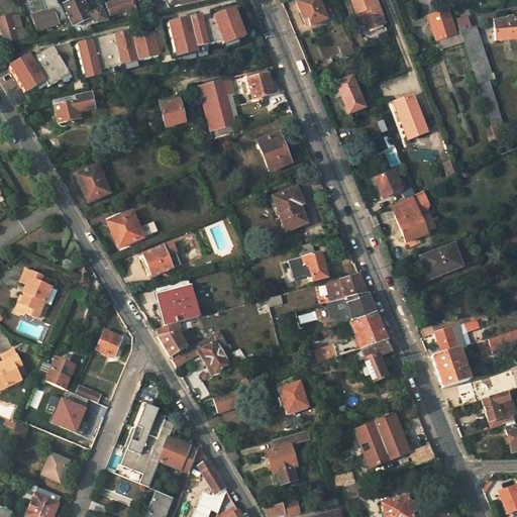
[(67,18),(58,0),(42,0),(47,11),(32,17),(37,32),(58,24),(57,22),(67,18)]
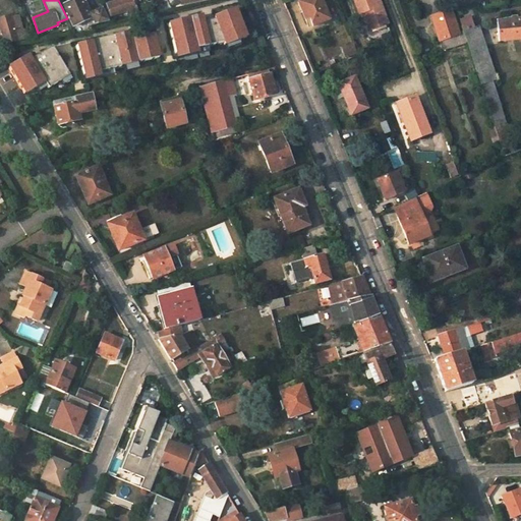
[(103,10),(102,8),(90,13),(82,0),(74,0),(63,5),(73,26),(87,20),(90,26),(109,22),(107,17),(103,10)]
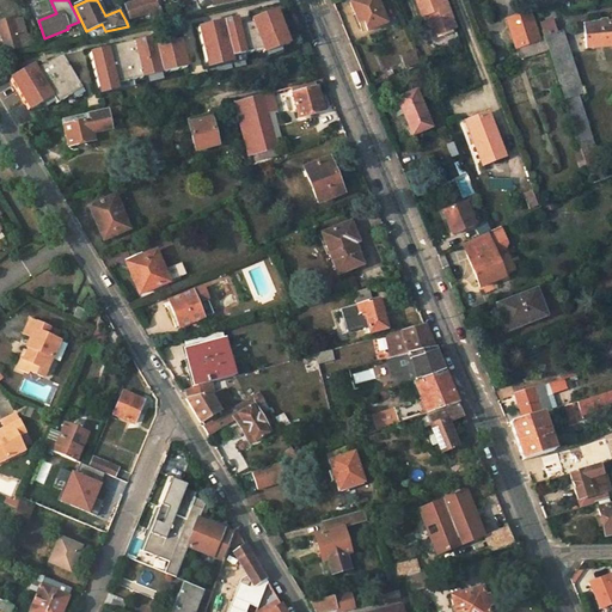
[(164,18),(159,6),(157,7),(152,0),(133,0),(134,2),(126,5),(127,10),(121,12),(126,20),(146,14),(147,19),(153,17),(154,20),(164,18)]
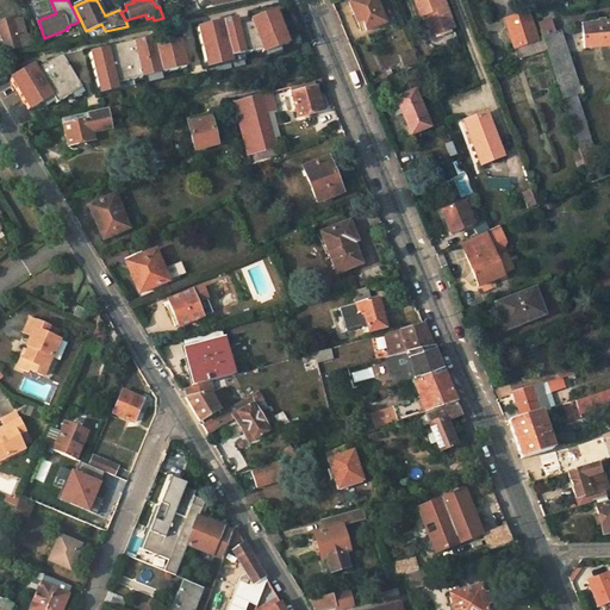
[(200,11),(194,0),(188,0),(194,12),(200,11)]
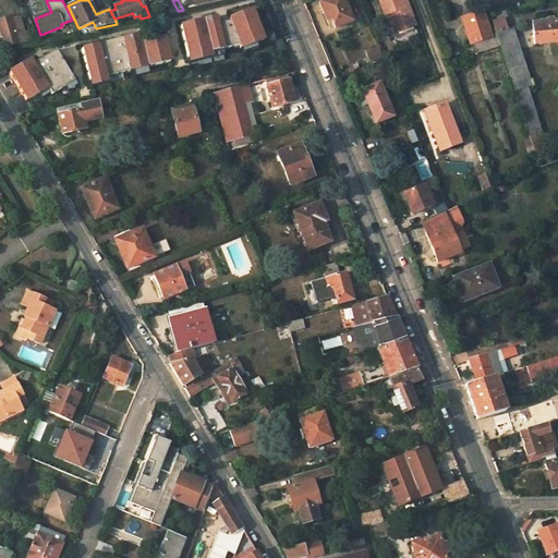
[(352,21),(342,0),(323,0),(319,2),(327,22),(331,20),(335,28),(352,21)]
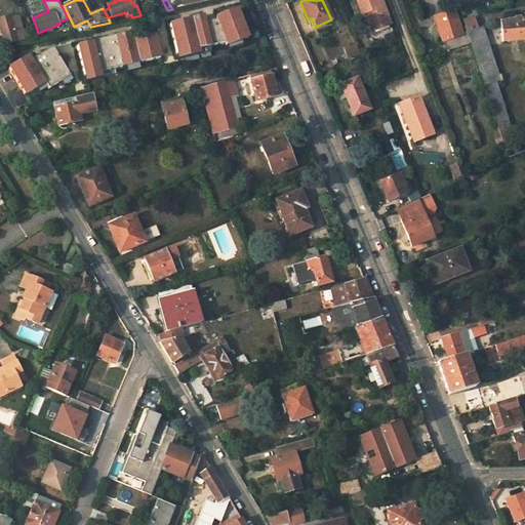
[(372,30),(390,24),(382,4),(380,5),(377,0),(357,0),(362,14),(365,13),(372,30)]
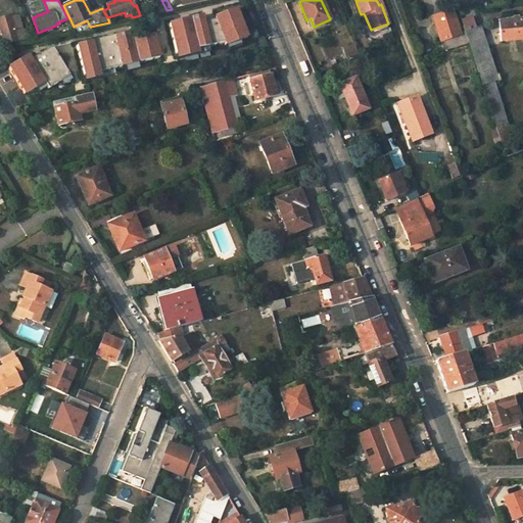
[(247,38),(236,9),(214,17),(216,20),(204,24),(202,16),(169,25),(176,55),(208,47),(224,43),(226,47),(247,38)]
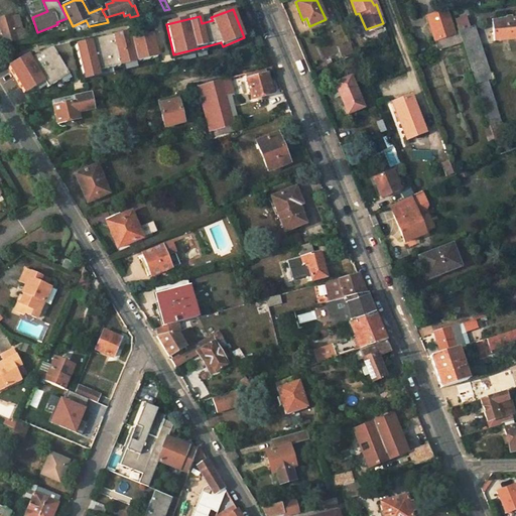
[(446,10),(426,17),(434,40),(435,40),(438,48),(462,41),(459,31),(454,33),(446,10)]
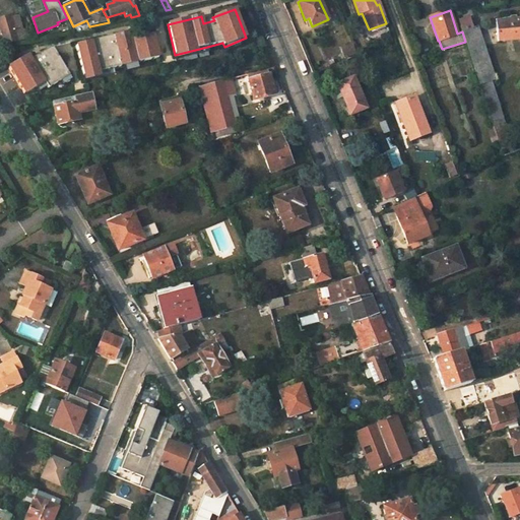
[(486,67),(473,27),(469,16),(458,19),(462,31),(465,42),(474,70),(486,67)]
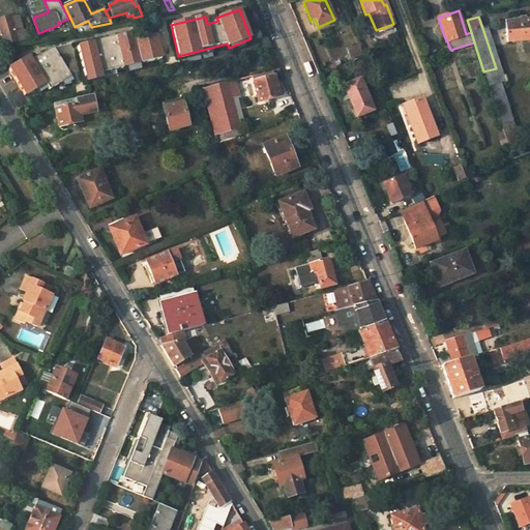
[(24,41),(24,40),(19,19),(12,20),(12,18),(0,20),(3,33),(5,41),(5,45),(24,41)]
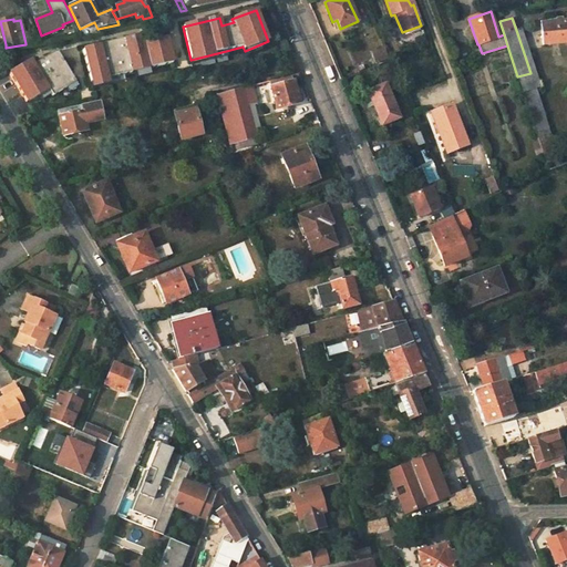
[(566,42),(566,21),(540,24),(543,44),(566,42)]
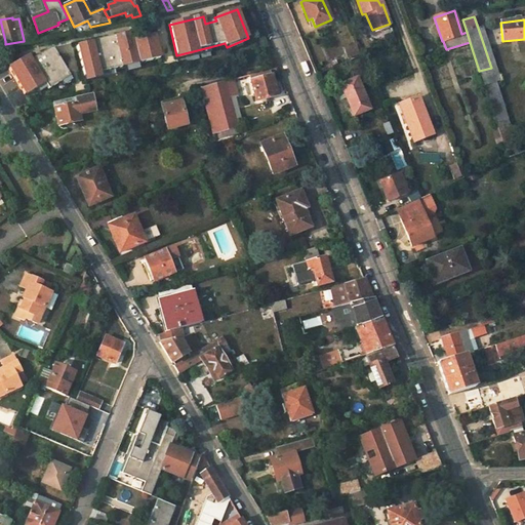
[(114,70),(161,58),(155,35),(132,40),(130,33),(76,46),(83,77),(101,73),(114,70)]
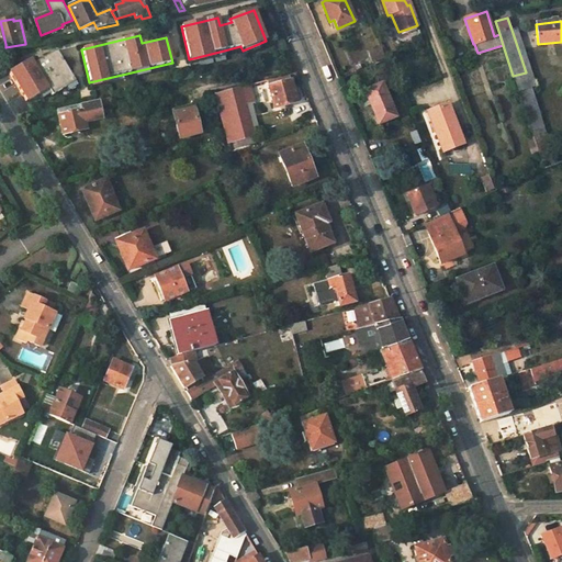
[(190,65),(225,56),(224,51),(189,59),(190,65)]
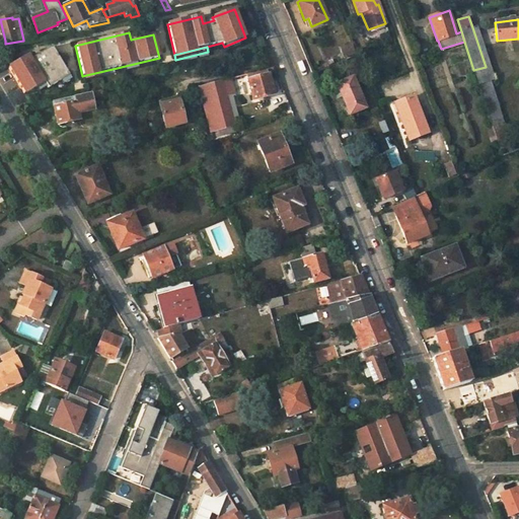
[(355,47),(345,51),(349,59),(358,55),(355,47)]
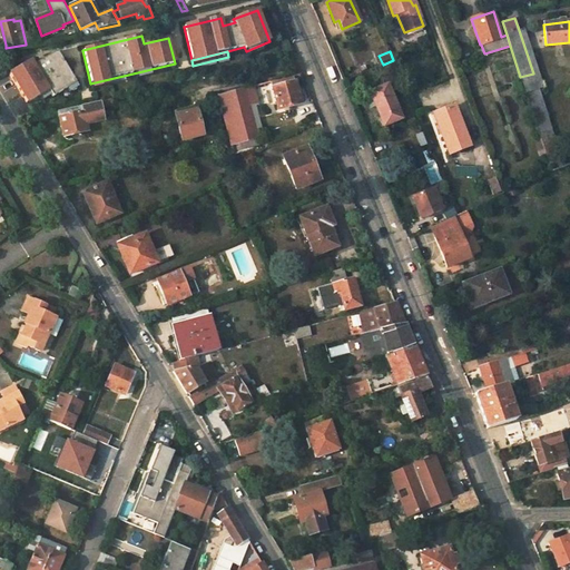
[(76,84),(57,52),(33,66),(30,61),(9,75),(27,105),(49,91),(52,98),(76,84)]
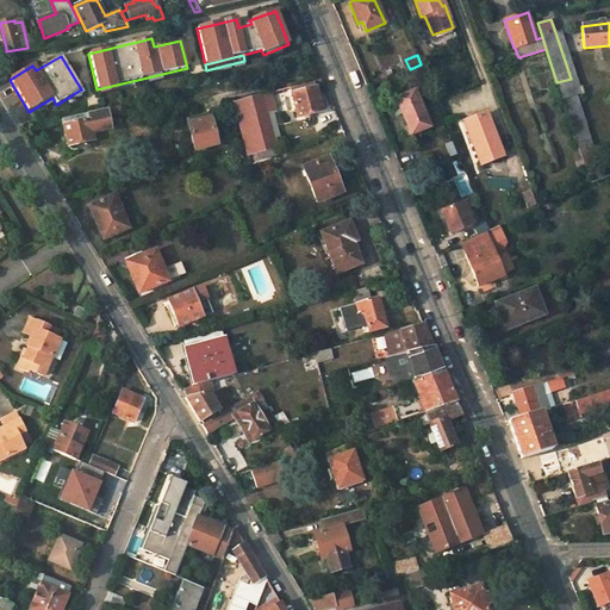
[(134,87),(132,81),(117,85),(97,89),(99,95),(134,87)]
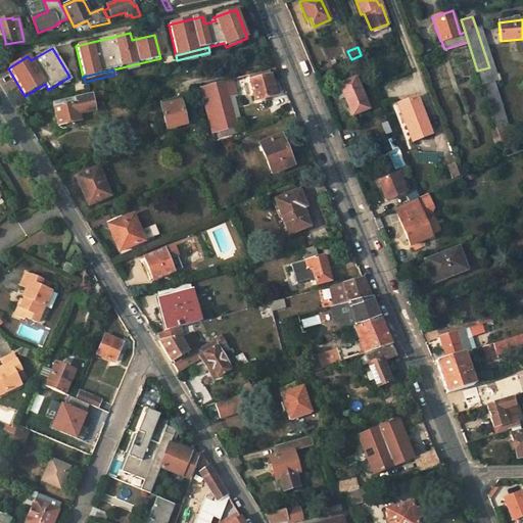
[(275,95),(269,69),(248,75),(255,100),(275,95)]
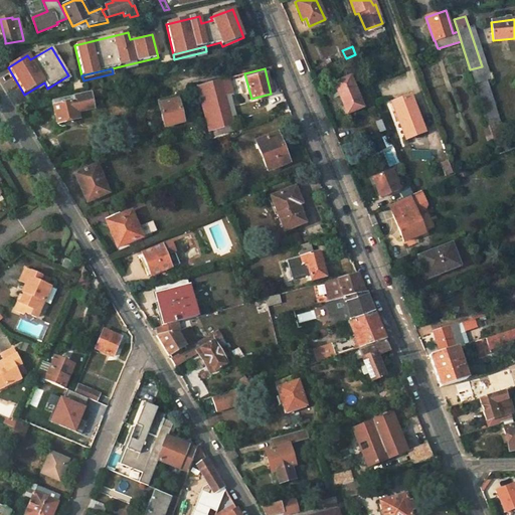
[(363,106),(350,74),(333,81),(346,113),(363,106)]
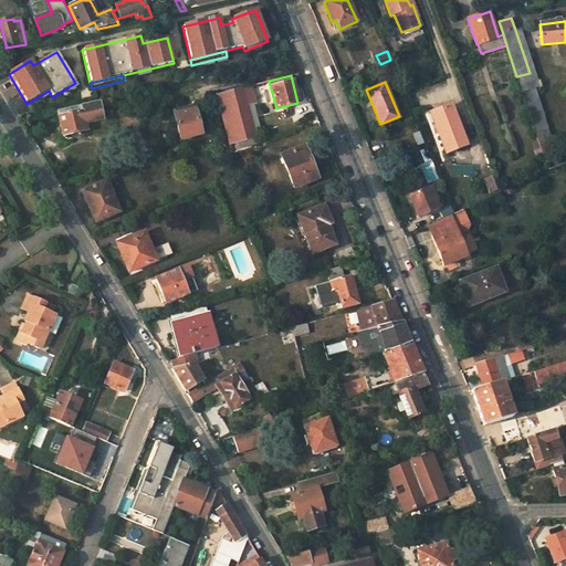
[(254,88),(254,85),(218,94),(229,143),(254,137),(245,104),(255,102),(252,88),(254,88)]
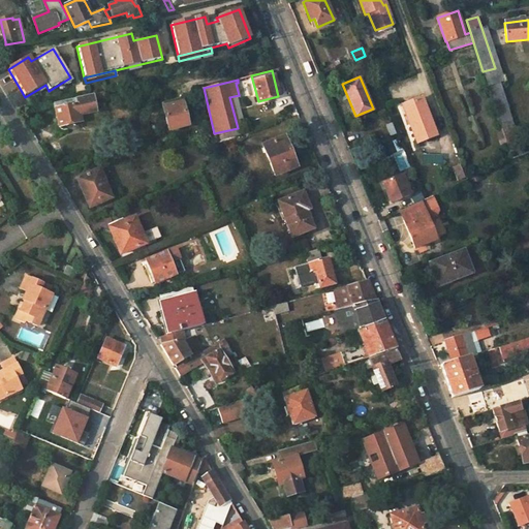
[(487,85),(505,143),(518,139),(498,82),(487,85)]
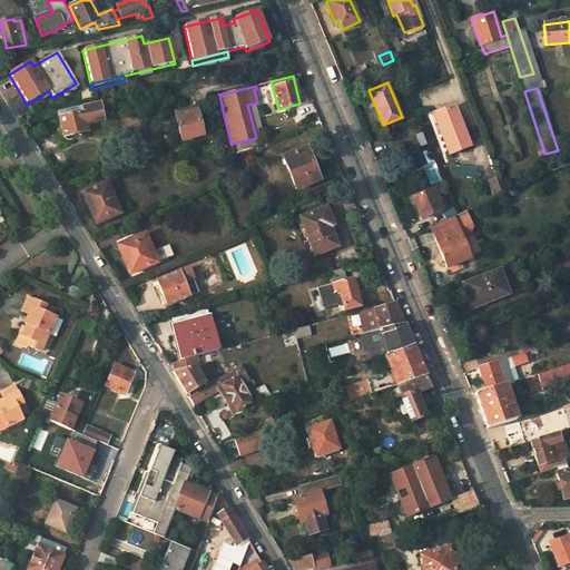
[(101,107),(112,104),(111,99),(57,112),(58,118),(59,118),(64,137),(65,136),(66,138),(71,139),(78,138),(82,135),(82,133),(88,131),(86,126),(97,123),(97,121),(95,116),(102,114),(101,107)]
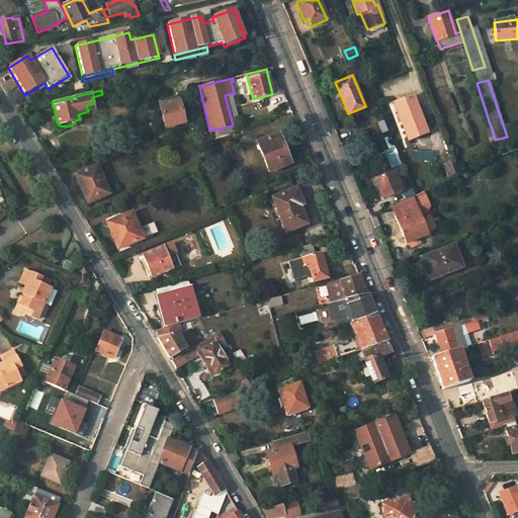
[(426,132),(413,95),(397,100),(400,110),(397,111),(407,139),(426,132)]
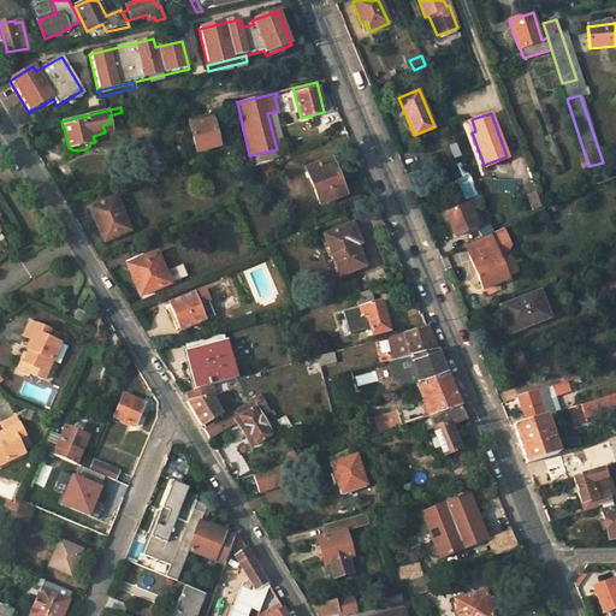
[(219,144),(213,118),(190,124),(197,150),(219,144)]
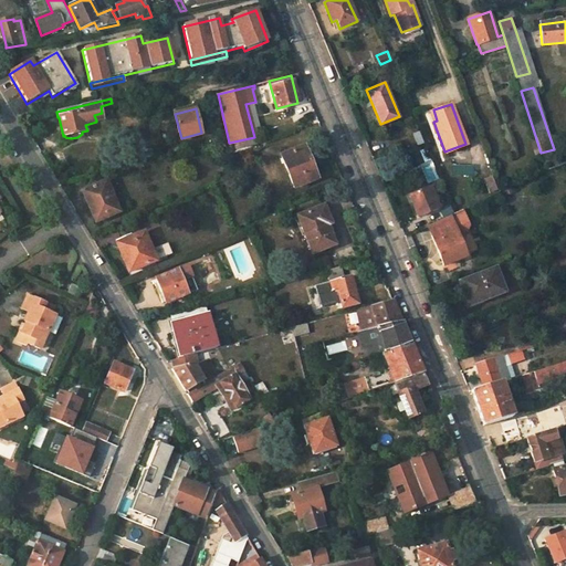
[(316,177),(303,146),(281,156),(294,187),(316,177)]
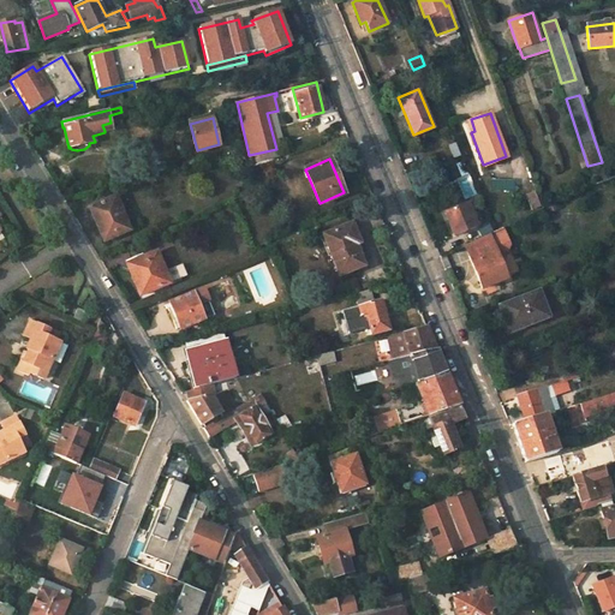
[(491,179),(493,190),(515,190),(515,179),(491,179)]
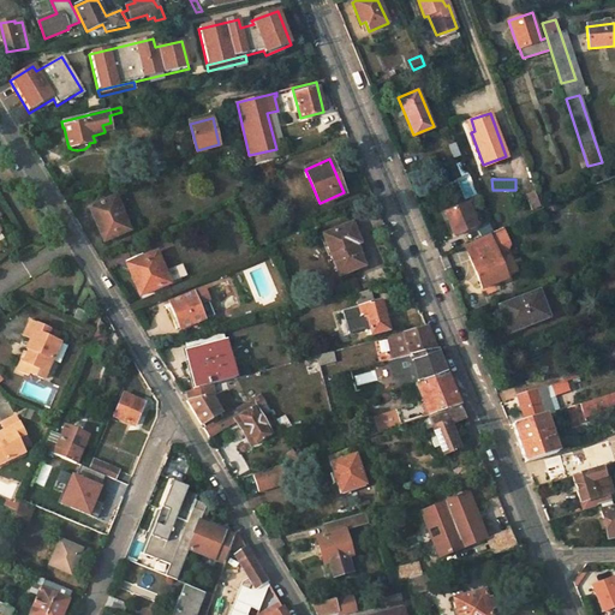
[(536,191),(526,193),(532,210),(542,208),(536,191)]
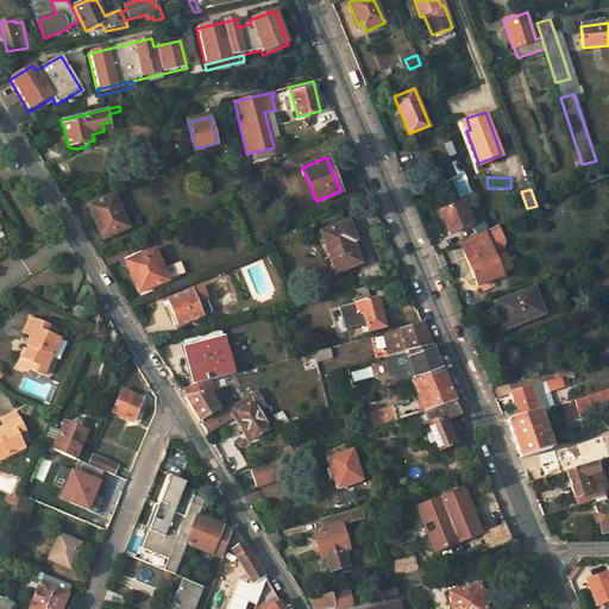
[(117,215),(110,199),(90,207),(96,223),(99,223),(106,239),(127,230),(120,214),(117,215)]
